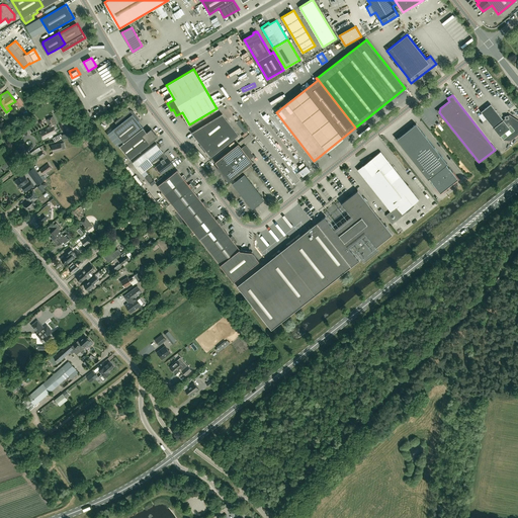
[(487,118),(500,136),(503,140),(510,141),(517,134),(517,120),(509,115),(503,119),(491,104),(481,111),(482,113),(479,115),(483,121),(487,118)]
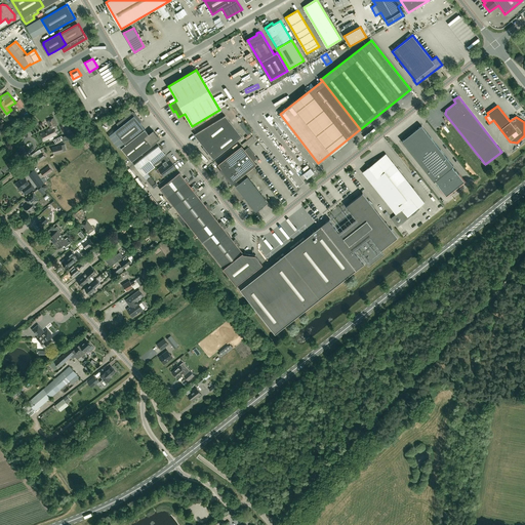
[(133,114),(132,112),(117,123),(119,127),(115,131),(125,145),(121,148),(132,161),(160,138),(153,130),(149,133),(139,122),(142,121),(135,112),(133,114)]
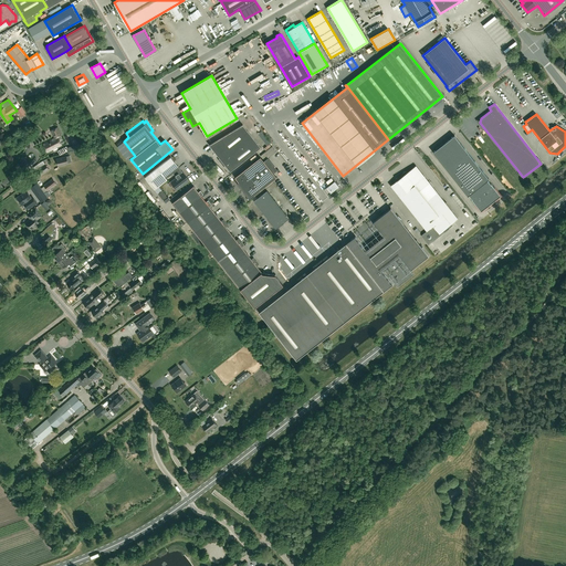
[(221,164),(253,138),(242,125),(209,145),(220,158),(218,160),(221,164)]
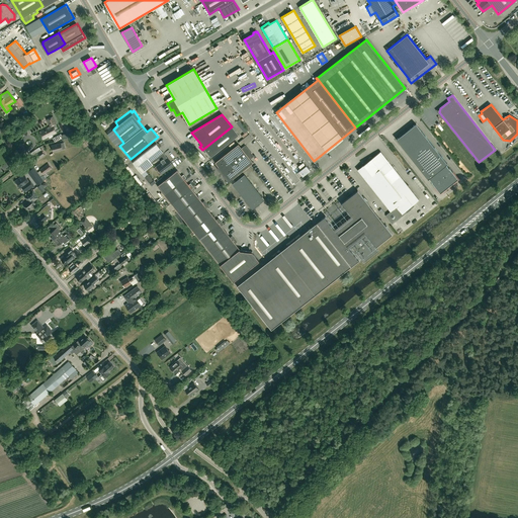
[(54,126),(57,125),(56,124),(57,123),(53,116),(47,119),(51,126),(48,127),(39,132),(44,140),(57,133),(54,126)]
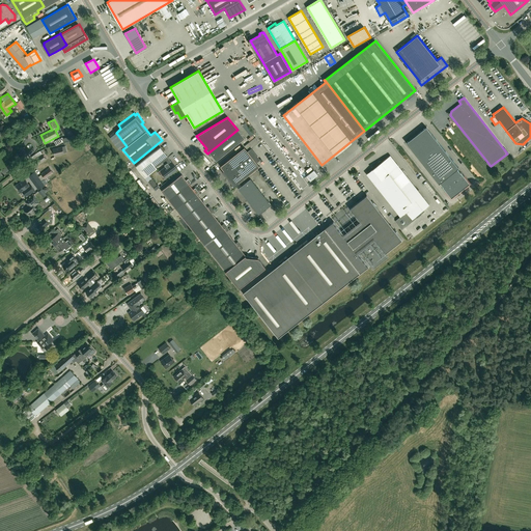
[(460,172),(457,168),(458,168),(426,127),(407,142),(439,184),(440,183),(443,186),(442,187),(451,197),(470,183),(460,172)]
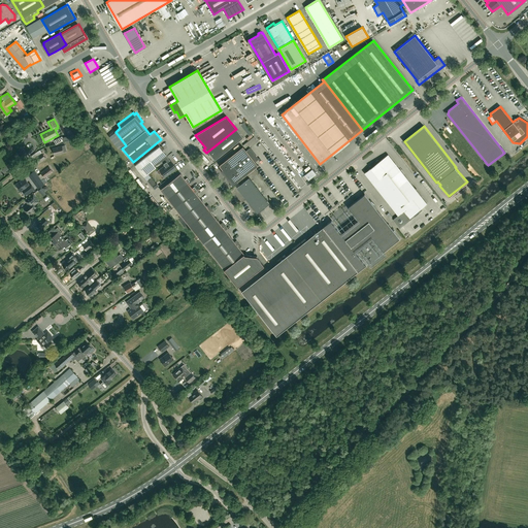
[(236,129),(206,153),(208,156),(210,155),(215,160),(243,137),(236,129)]
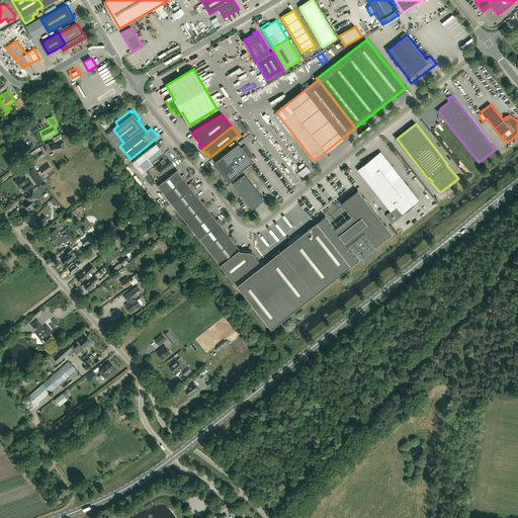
[(54,152),(66,149),(64,143),(52,146),(54,152)]
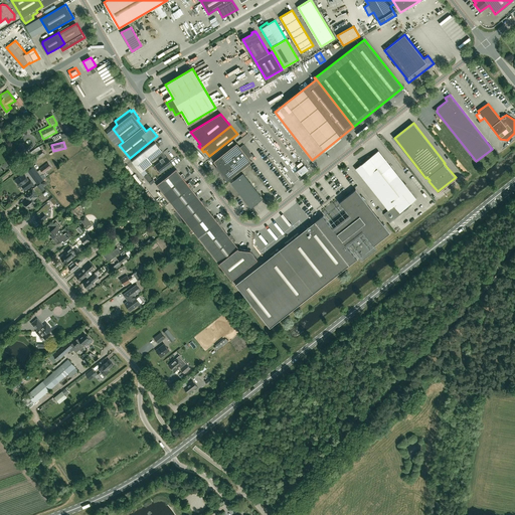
[(136,158),(132,161),(141,173),(144,176),(148,173),(145,170),(152,164),(151,163),(150,161),(162,151),(156,142),(143,152),(136,158)]
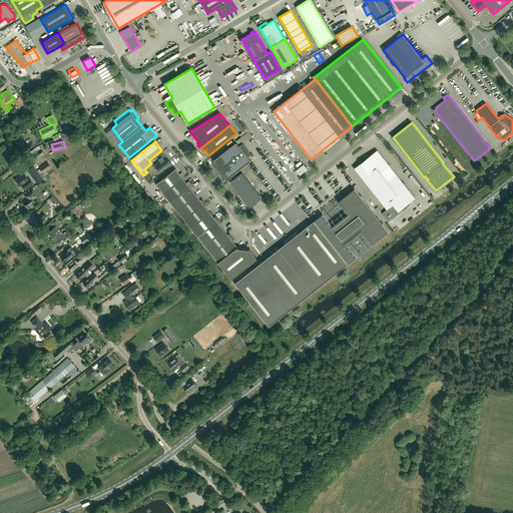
[(227,180),(235,173),(235,172),(250,160),(236,142),(213,160),(227,178),(226,179),(227,180)]
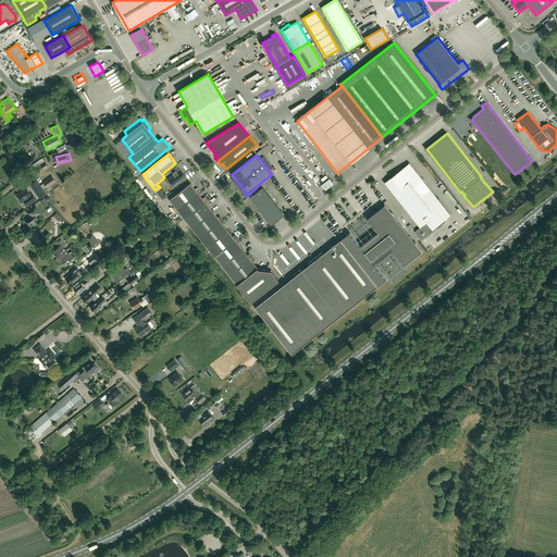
[(39,173),(49,166),(45,161),(36,168),(39,173)]
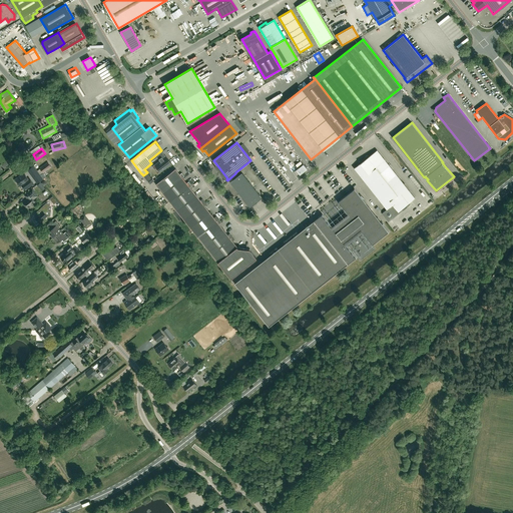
[(415,197),(377,150),(369,156),(368,154),(358,162),(359,164),(354,168),(387,209),(382,213),(388,221),(403,209),(404,210),(405,211),(407,209),(407,208),(407,207),(410,204),(409,202),(415,197)]
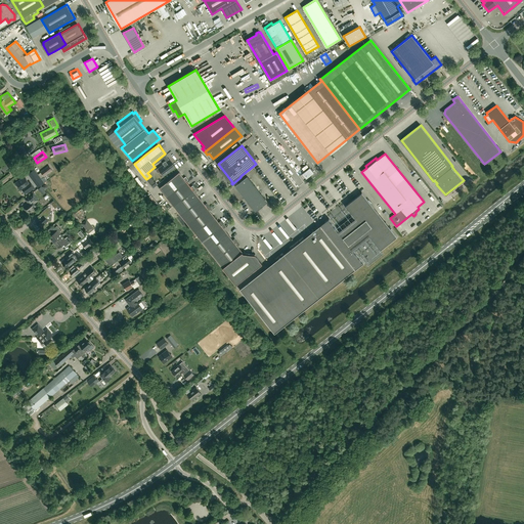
[(170,160),(169,159),(168,159),(163,163),(164,164),(156,170),(158,173),(159,172),(163,176),(164,175),(169,172),(176,167),(170,160)]
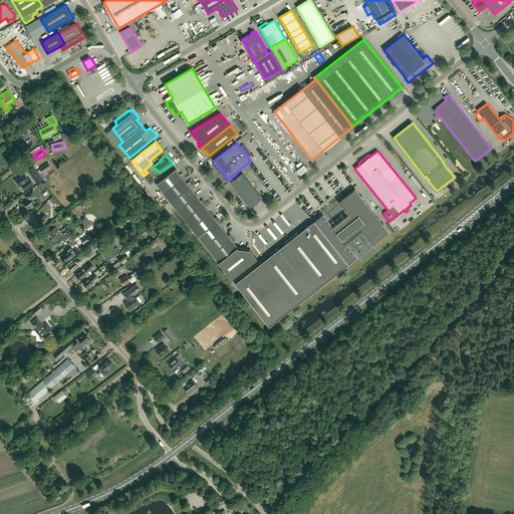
[(43,174),(51,167),(47,162),(39,169),(43,174)]
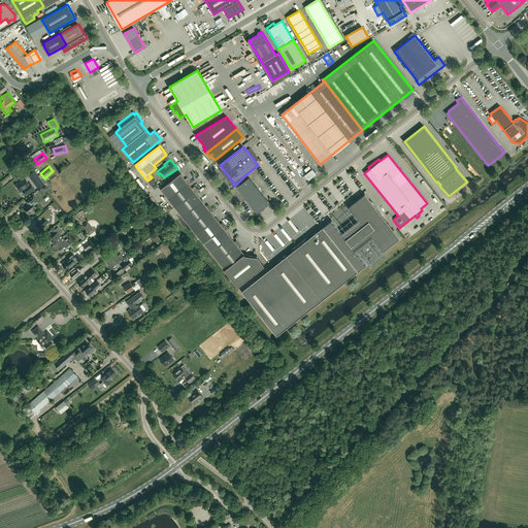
[(34,171),(29,175),(36,184),(38,188),(43,184),(41,180),(38,176),(34,171)]
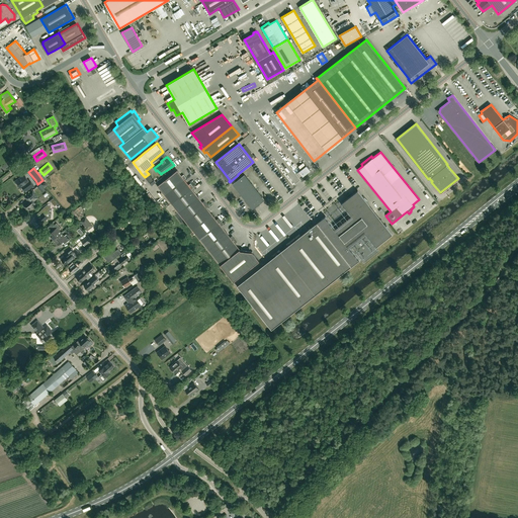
[(184,179),(186,178),(183,174),(182,176),(177,170),(157,186),(164,195),(184,179)]
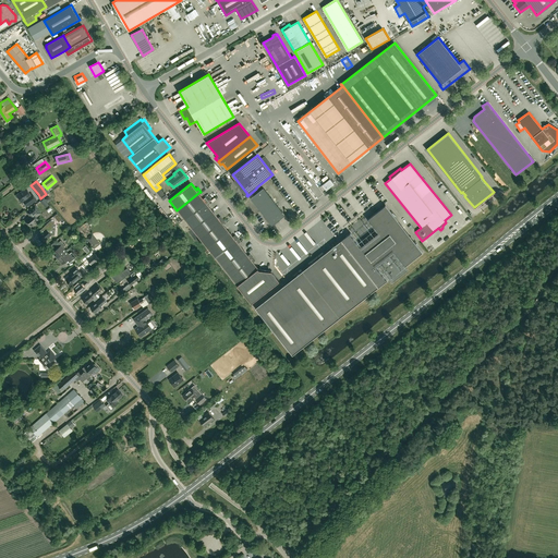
[(22,202),(25,199),(29,205),(36,199),(33,194),(32,195),(26,187),(17,195),(22,202)]
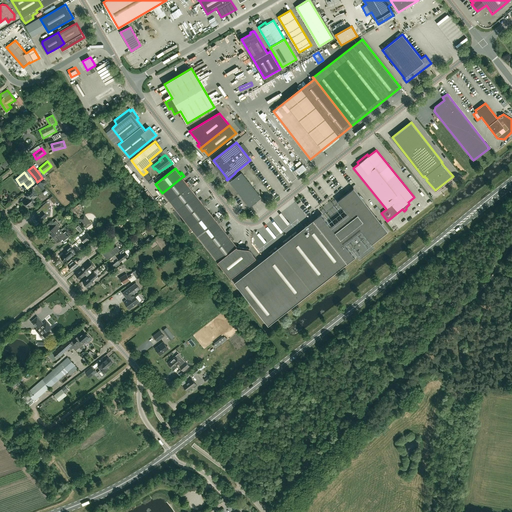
[(143,175),(147,181),(151,178),(147,172),(143,175)]
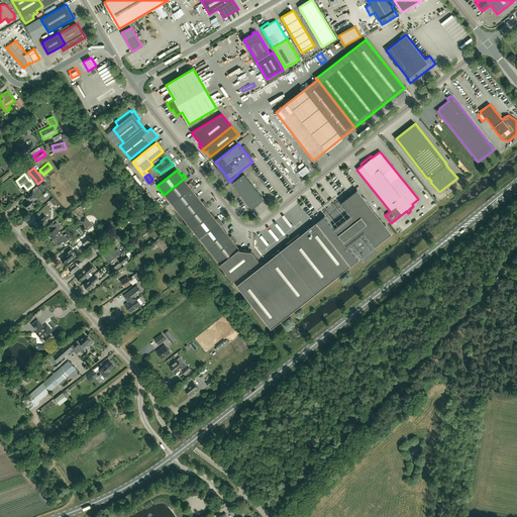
[(252,208),(265,199),(244,174),(232,183),(252,208)]
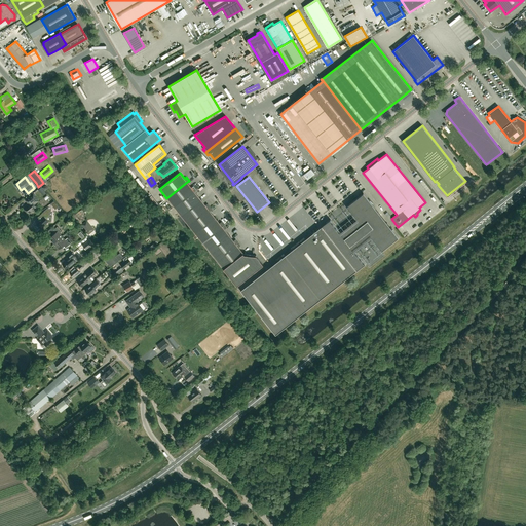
[(192,187),(187,182),(166,198),(174,207),(196,189),(193,186),(192,187)]
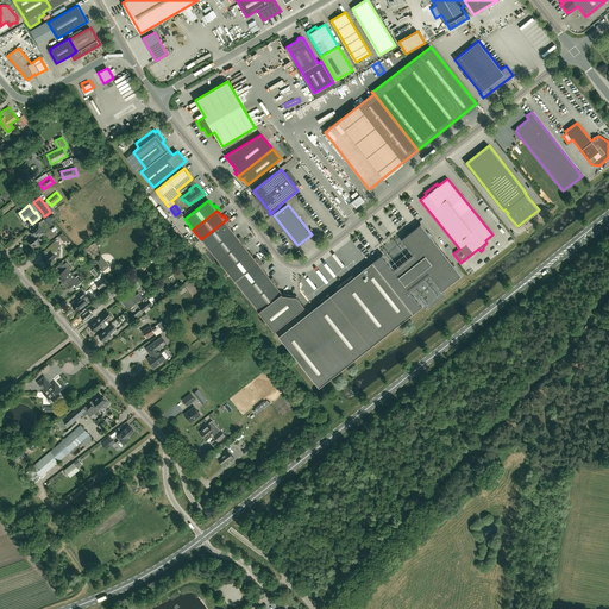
[(209,250),(233,231),(227,225),(230,223),(227,219),(201,239),(209,250)]
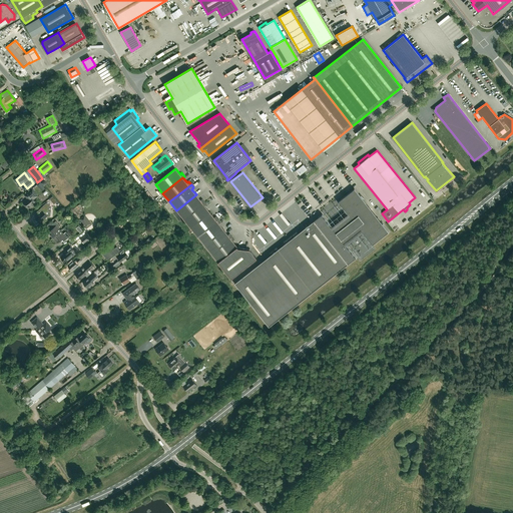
[(297,233),(331,278),(357,257),(347,244),(362,232),(372,244),(389,231),(354,188),(338,201),(348,214),(332,226),(322,213),(297,233)]
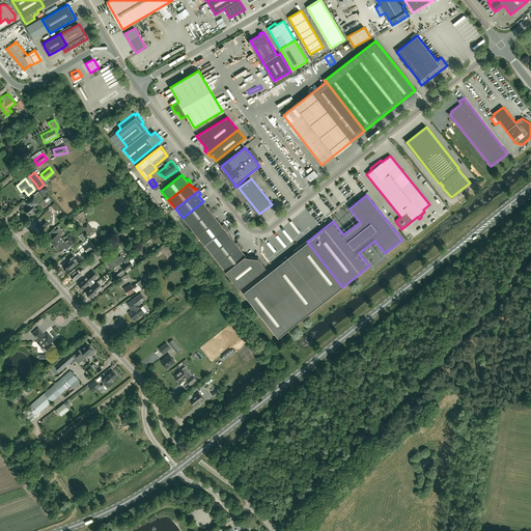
[(28,215),(36,208),(33,205),(37,202),(33,197),(27,202),(29,205),(25,210),(28,215)]
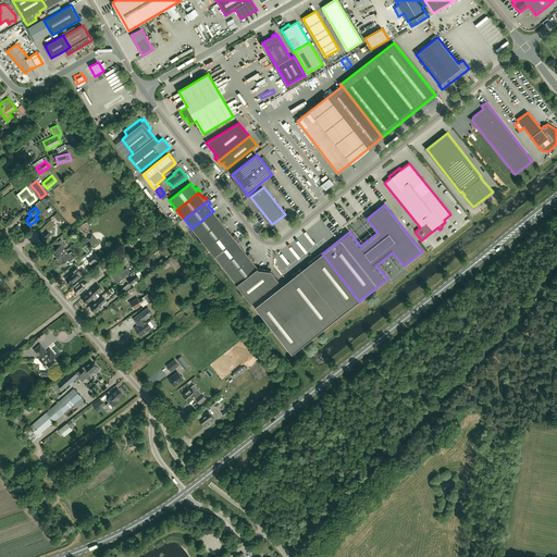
[(199,237),(222,219),(220,215),(218,218),(213,211),(192,229),(199,237)]
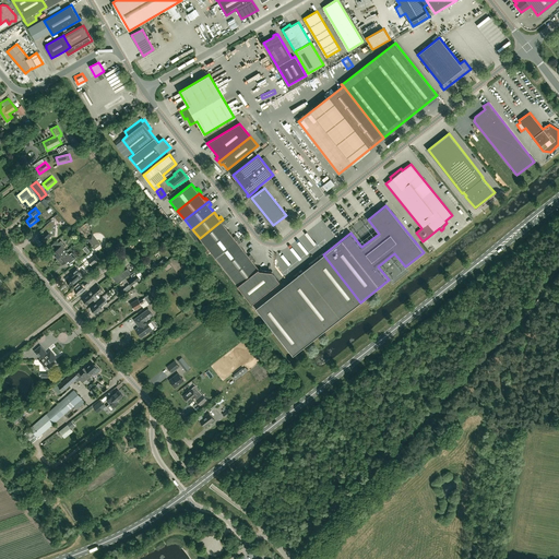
[(207,248),(228,230),(224,225),(226,224),(223,219),(200,238),(207,248)]
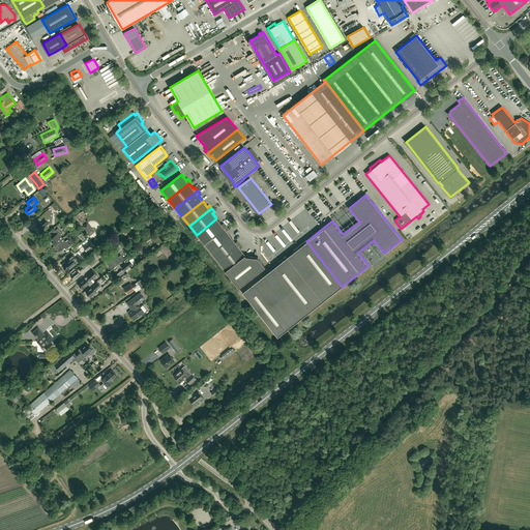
[(53,222),(53,218),(52,216),(50,216),(50,213),(52,211),(49,209),(41,215),(45,217),(41,221),(40,221),(39,221),(39,223),(37,225),(41,230),(47,226),(48,226),(48,224),(49,223),(52,223),(53,222)]
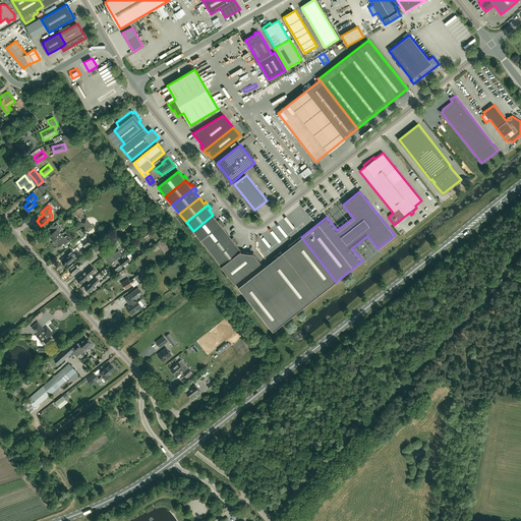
[(200,240),(222,223),(220,219),(218,221),(213,215),(193,231),(200,240)]
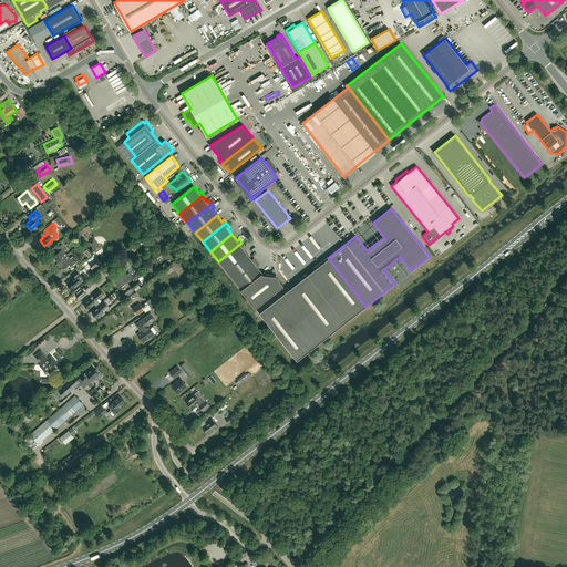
[(225,270),(247,254),(243,247),(245,246),(241,243),(218,261),(225,270)]
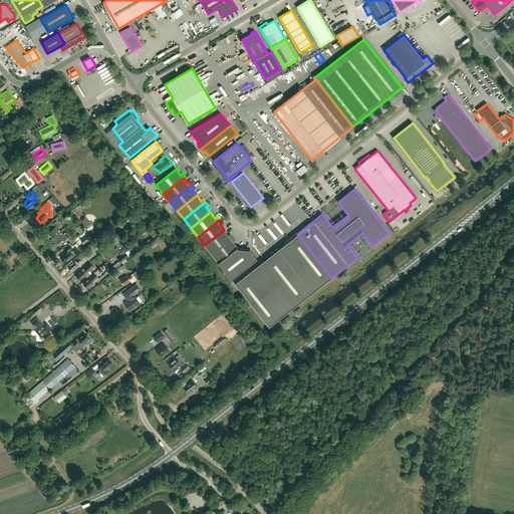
[(53,237),(61,231),(58,228),(60,226),(56,221),(52,225),(54,227),(49,232),(53,237)]
